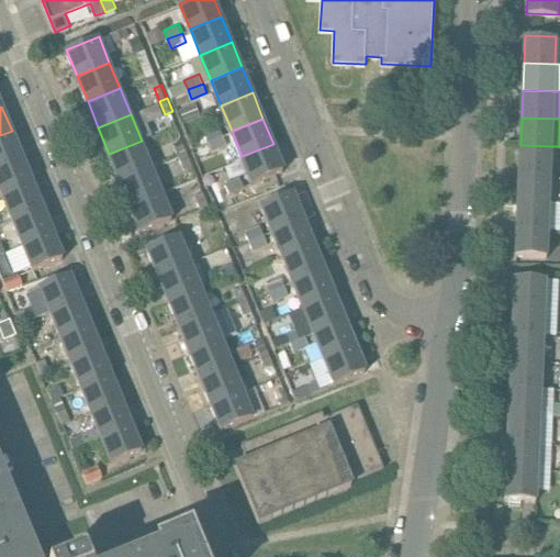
[(209,140),(223,134),(220,125),(205,131),(209,140)]
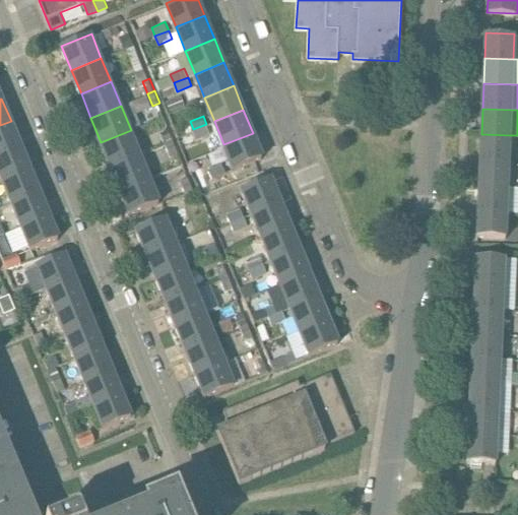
[(11,121),(0,125),(0,152),(20,145),(11,121)]
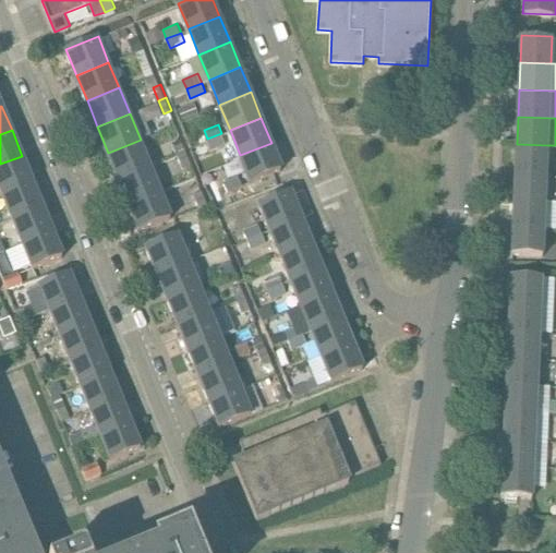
[(212,148),(226,143),(221,133),(207,139),(212,148)]
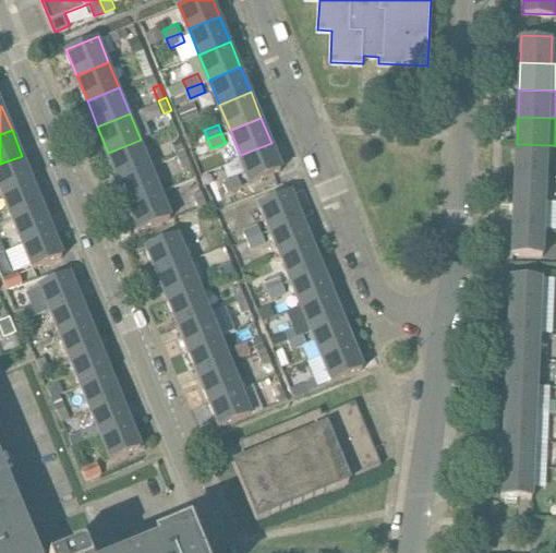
[(179,153),(188,149),(182,136),(173,140),(179,153)]
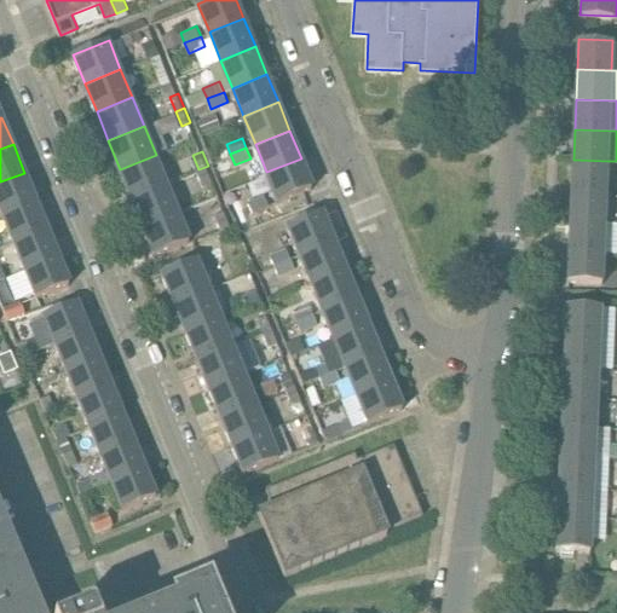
[(132,197),(167,183),(156,155),(120,169),(132,197)]
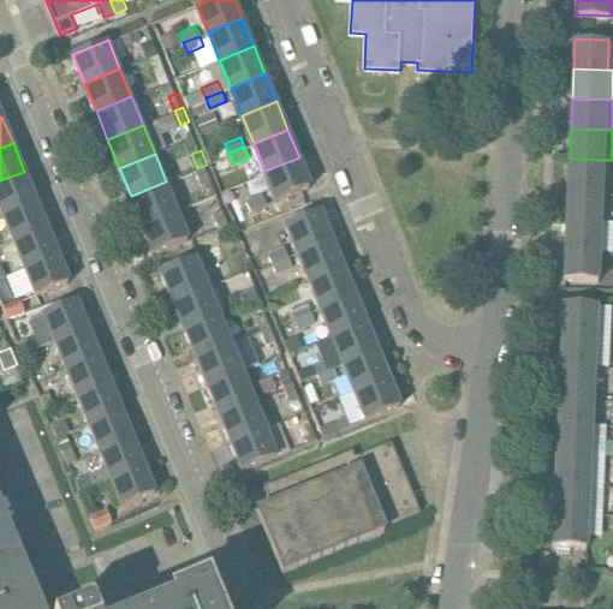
[(299,157),(265,171),(277,199),(310,185),(299,157)]
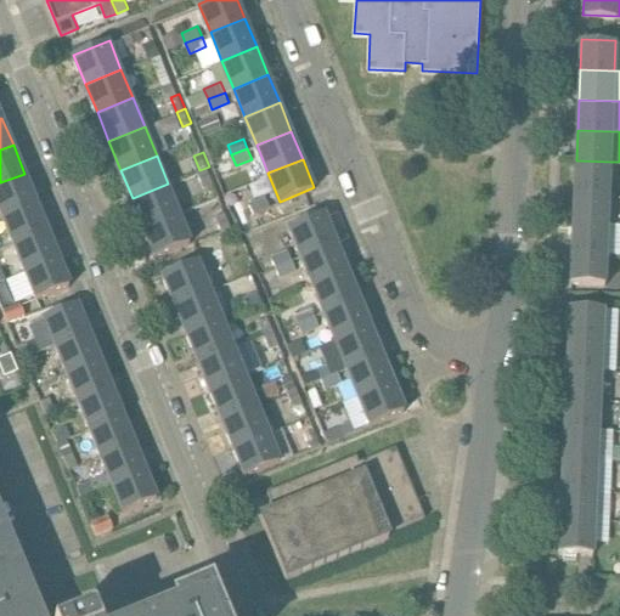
[(575,191),(609,191),(610,162),(576,160),(575,191)]
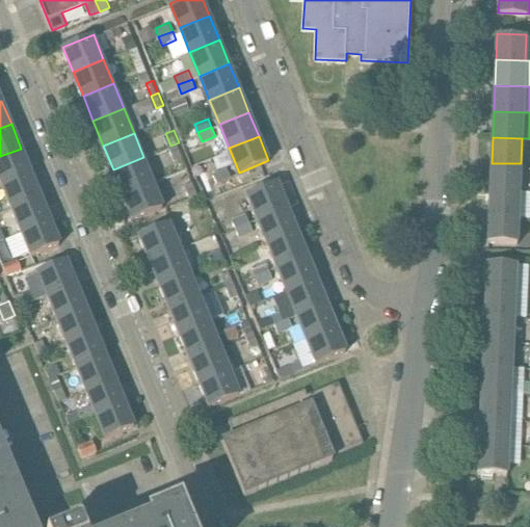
[(179,142),(170,146),(176,158),(183,154),(179,142)]
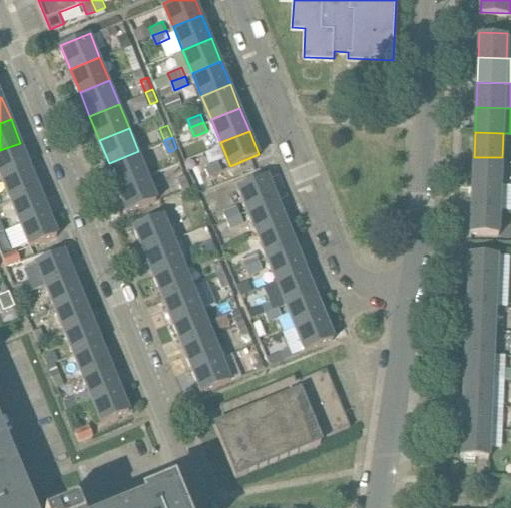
[(0,172),(2,177),(30,165),(20,143),(0,150),(0,172)]
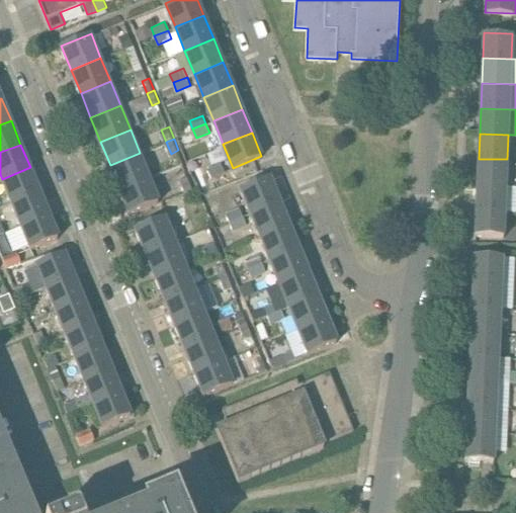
[(120,189),(150,177),(140,153),(110,165),(120,189)]
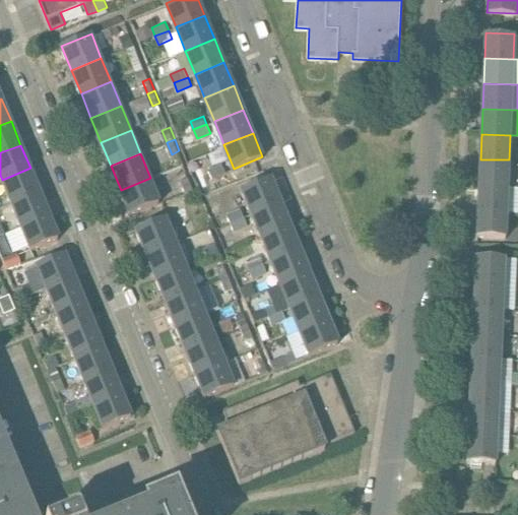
[(479,184),(508,186),(516,186),(517,161),(509,159),(480,159),(479,184)]
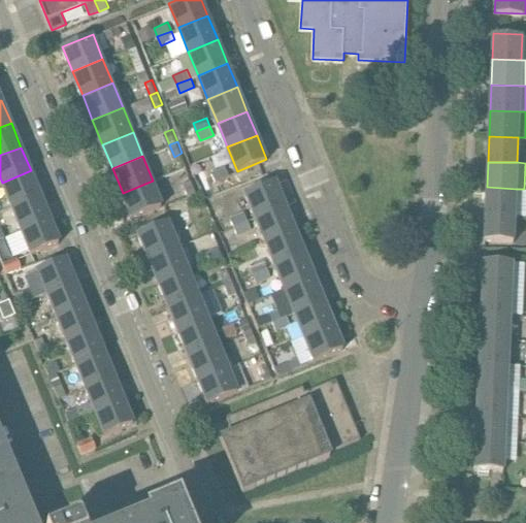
[(216,180),(229,174),(226,165),(212,170),(216,180)]
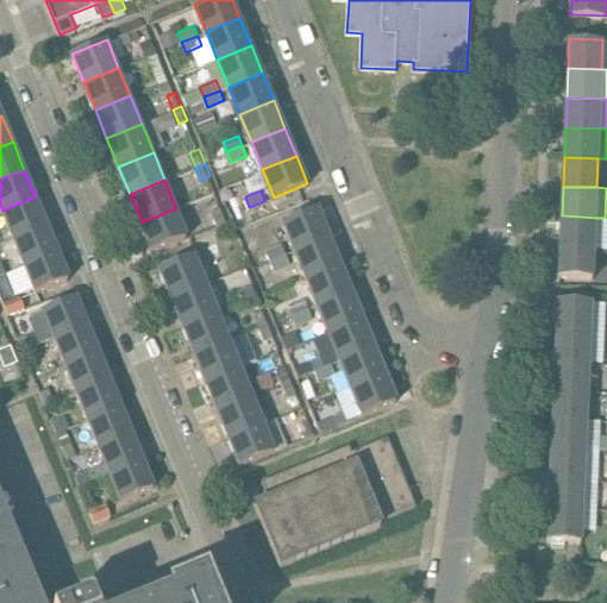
[(13,237),(47,224),(36,196),(2,211),(13,237)]
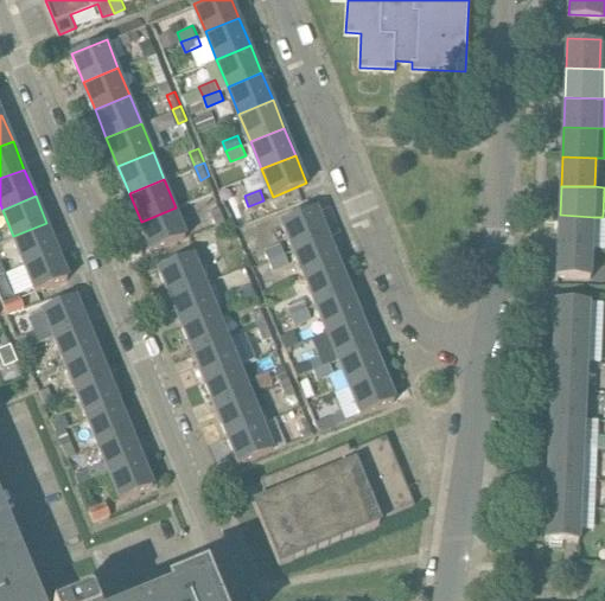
[(218,222),(227,218),(221,204),(212,208),(218,222)]
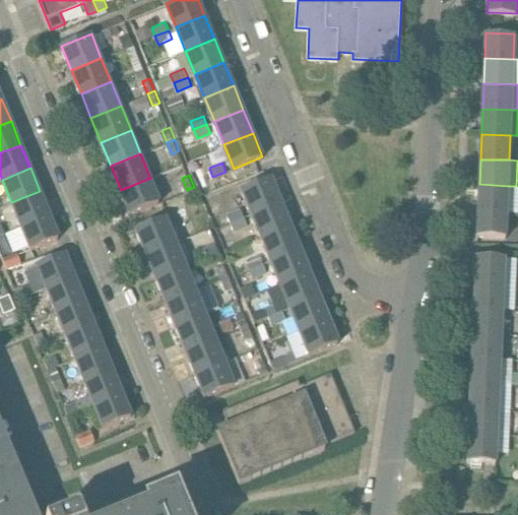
[(252,212),(280,201),(271,177),(242,189),(252,212)]
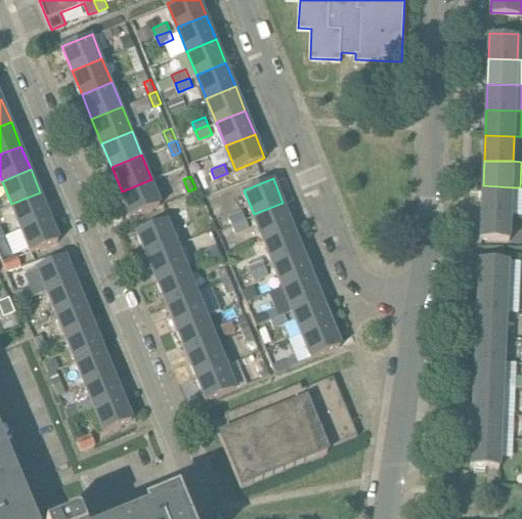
[(151,179),(122,191),(131,215),(162,203),(151,179)]
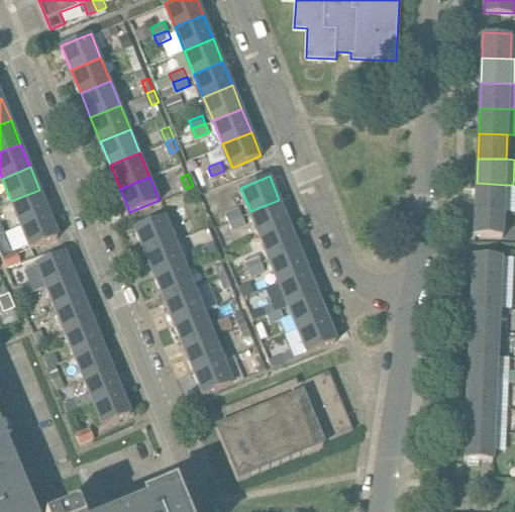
[(476,208),(504,209),(505,185),(477,183),(476,208)]
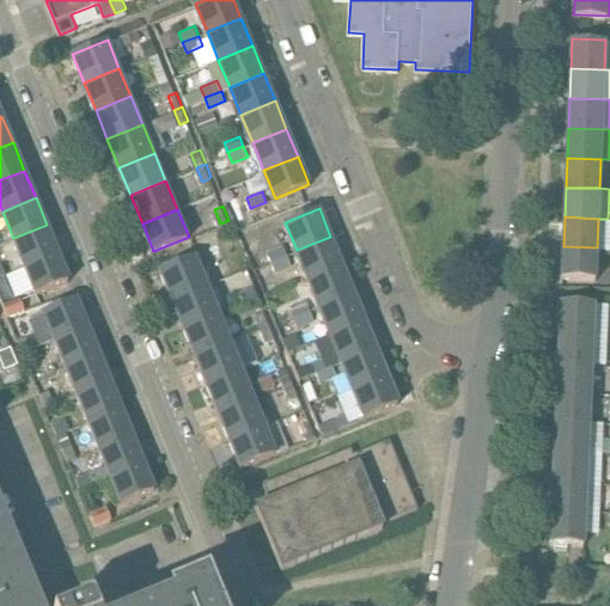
[(24,267),(58,252),(47,225),(13,238),(24,267)]
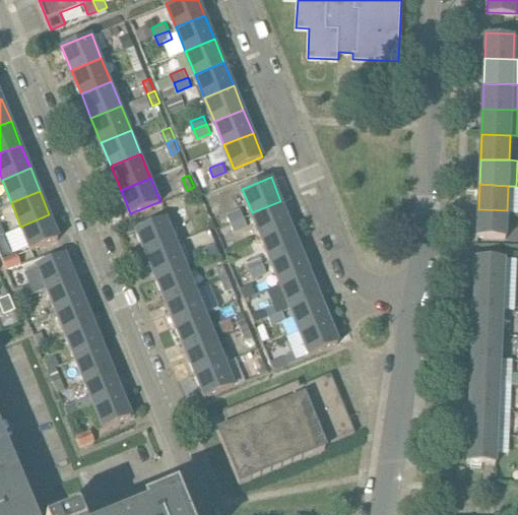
[(261,237),(290,224),(280,201),(252,212),(261,237)]
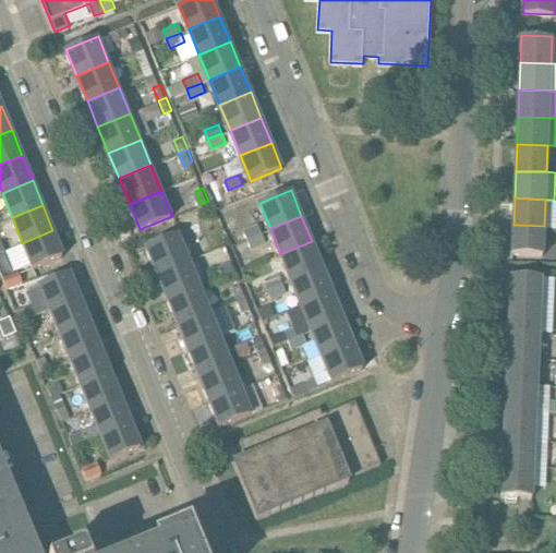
[(248,238),(263,231),(258,223),(244,228),(248,238)]
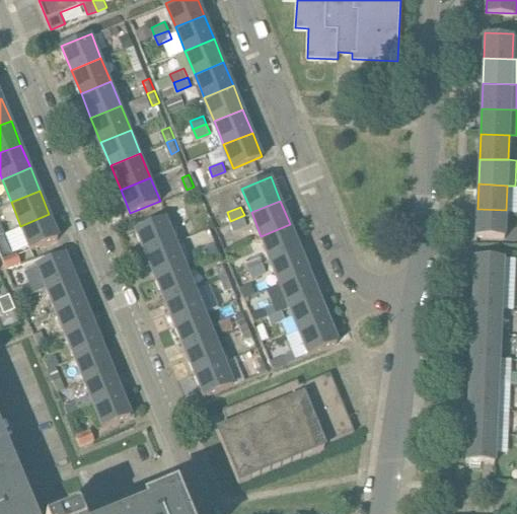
[(506,210),(477,209),(476,234),(505,235),(506,210)]
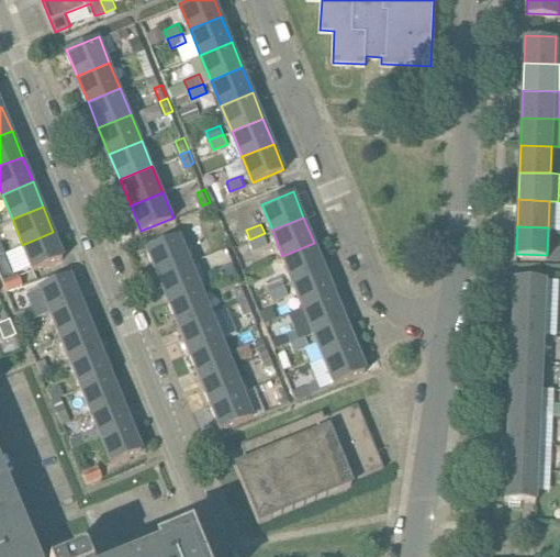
[(53,232),(22,245),(33,269),(64,257),(53,232)]
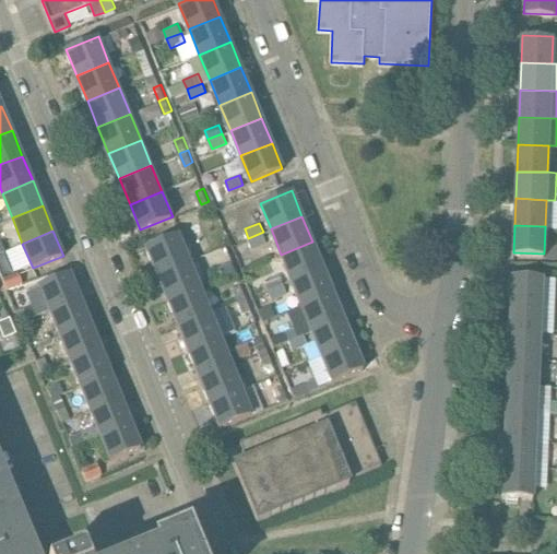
[(252,247),(267,242),(263,232),(248,238),(252,247)]
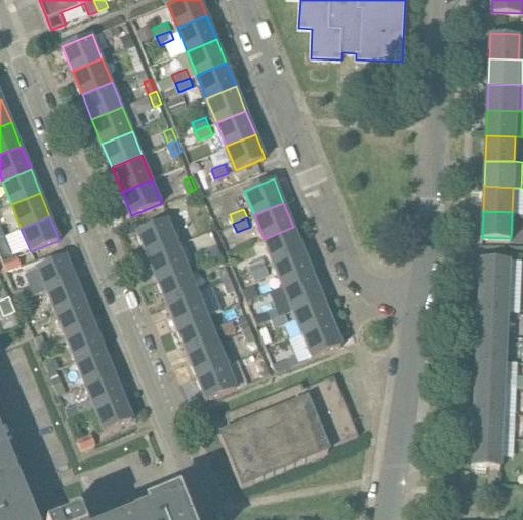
[(148,255),(177,243),(190,238),(189,235),(199,231),(194,220),(184,224),(183,222),(171,227),(168,218),(137,231),(148,255)]
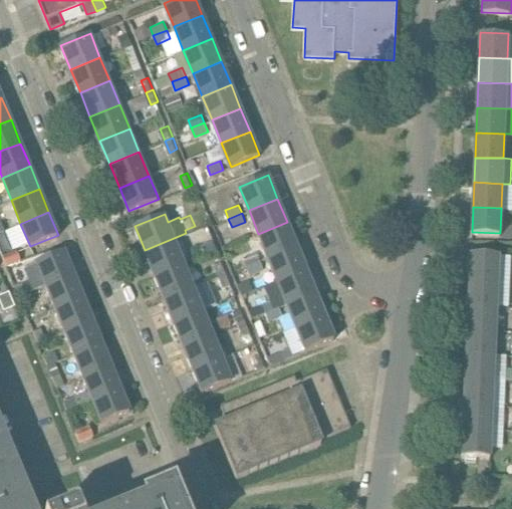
[(268,257),(296,245),(287,222),(258,234),(268,257)]
